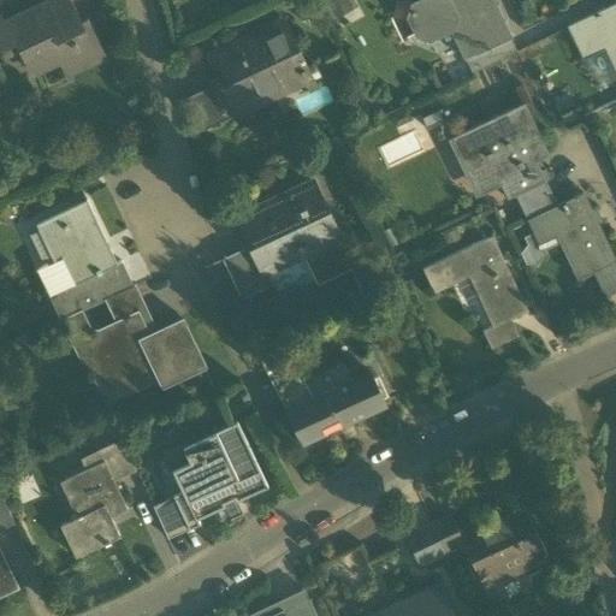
[(30,55),(39,72),(59,61),(60,61),(60,60),(78,52),(84,64),(105,54),(88,18),(82,21),(71,0),(46,0),(51,9),(45,11),(42,6),(5,24),(16,45),(19,43),(25,58),(30,55)]
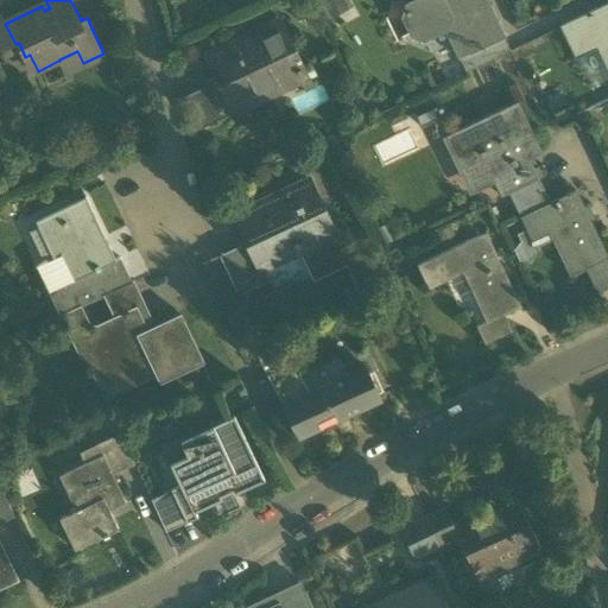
[(348,0),(316,0),(328,20),(353,7),(348,0)]
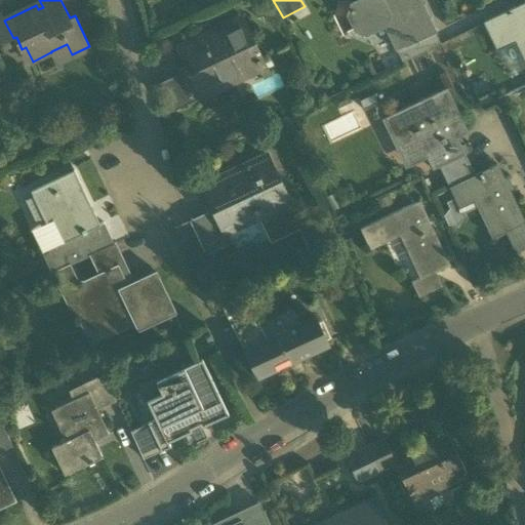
[(386,25),(398,50),(435,33),(418,0),(360,0),(352,4),(349,15),(356,30),(367,34),(386,25)]
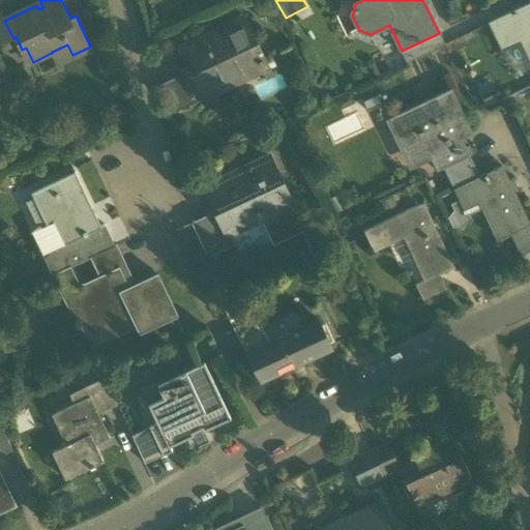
[(529,59),(529,2),(490,23),(502,49),(504,48),(521,39),(529,59)]
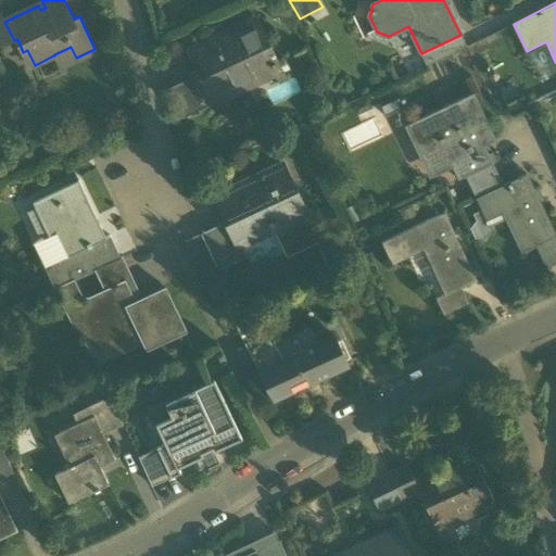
[(2,15),(0,15),(0,47),(14,40),(4,22),(2,15)]
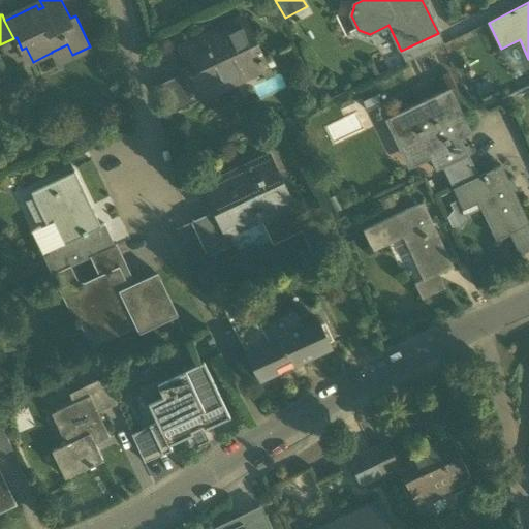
[(193,74),(204,97),(236,82),(232,76),(263,62),(243,19),(181,48),(191,69),(193,74)]
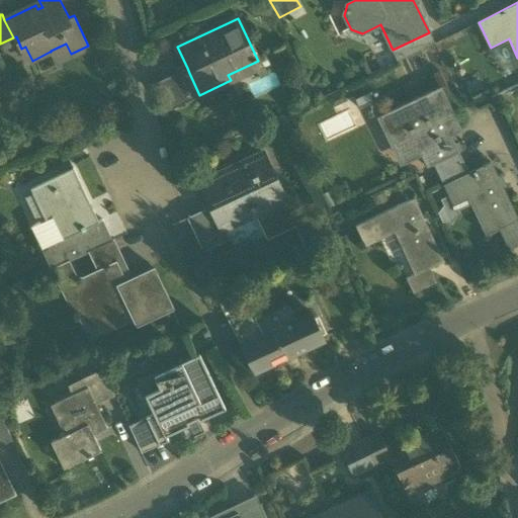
[(393,50),(398,61),(434,44),(429,32),(393,50)]
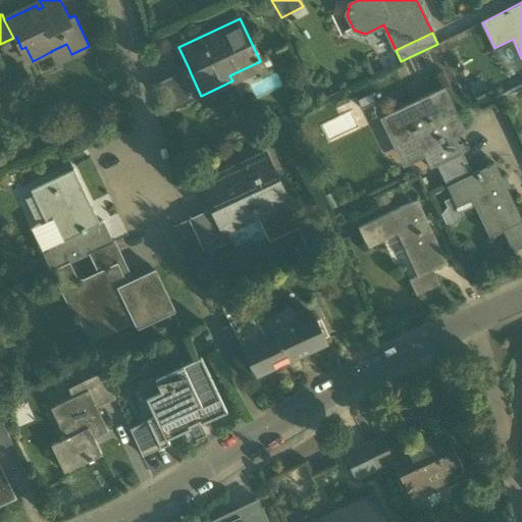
[(521,58),(513,39),(497,47),(508,71),(521,64),(521,58)]
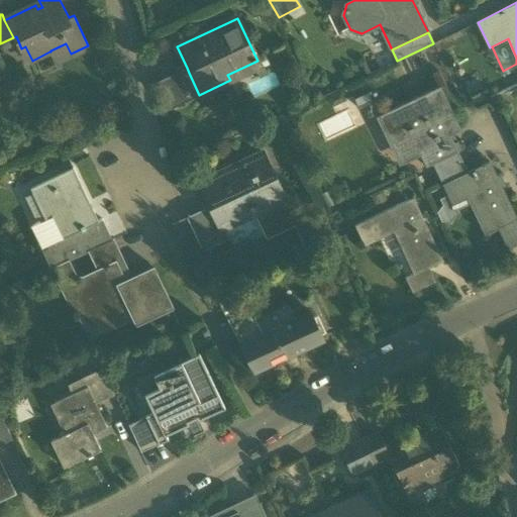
[(50,52),(49,52),(54,62),(71,54),(66,43),(50,50),(50,52)]
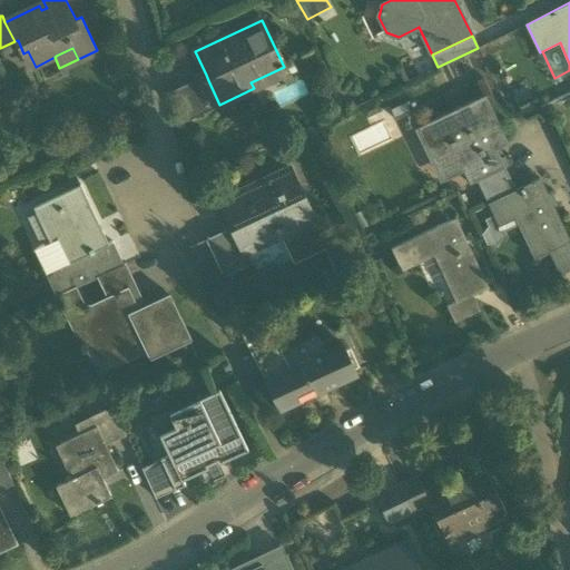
[(251,82),(254,88),(286,72),(284,67),(251,82)]
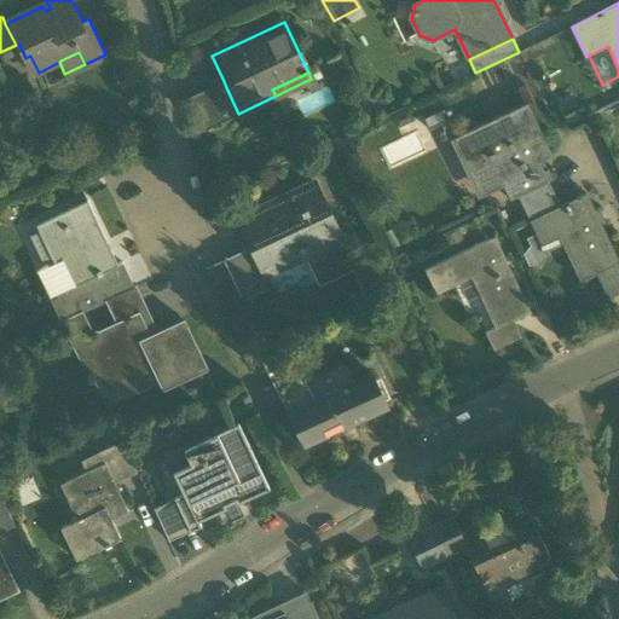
[(191,103),(204,129),(238,114),(226,87),(191,103)]
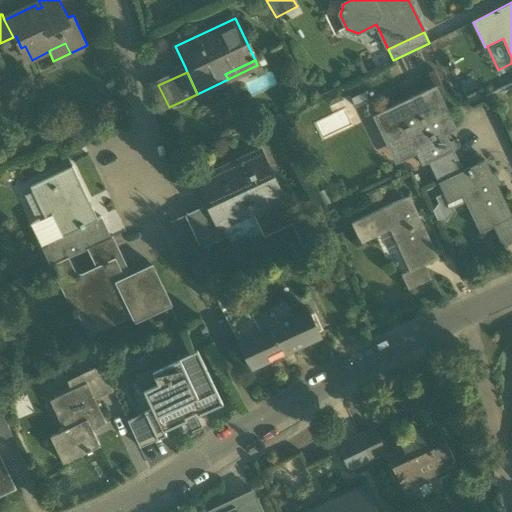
[(411,143),(422,166),(428,162),(454,150),(457,148),(453,140),(448,142),(445,135),(457,129),(436,86),(374,115),(392,152),(411,143)]
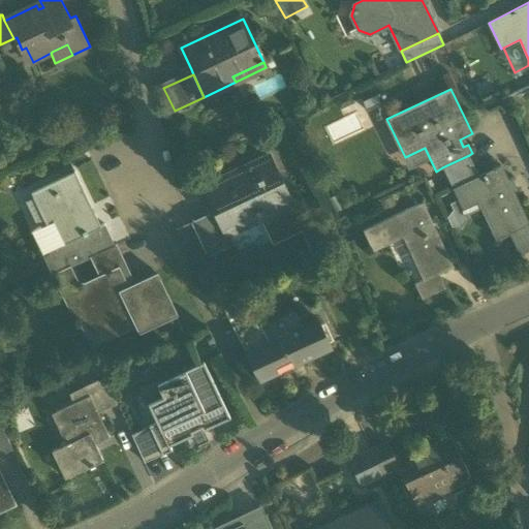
[(349,91),(334,98),(339,111),(354,103),(349,91)]
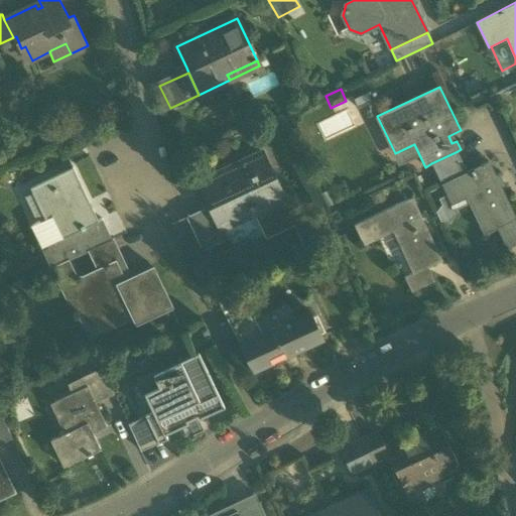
[(405,175),(425,167),(414,144),(395,153),(405,175)]
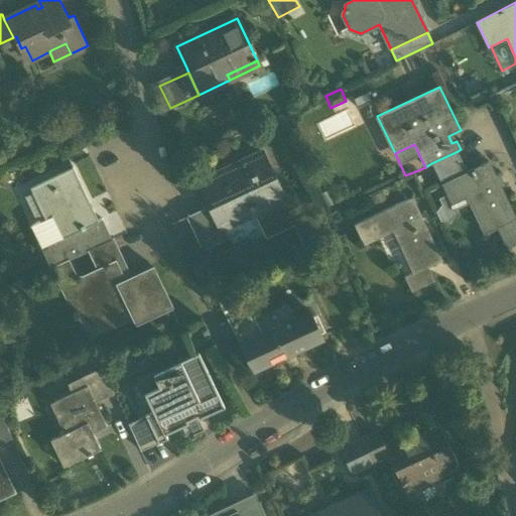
[(431,163),(441,184),(467,172),(458,151),(431,163)]
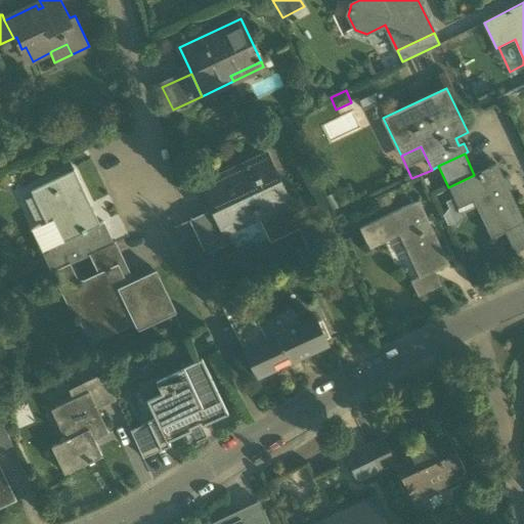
[(260,212),(272,237),(299,225),(265,155),(203,185),(214,209),(216,208),(225,229),(260,212)]
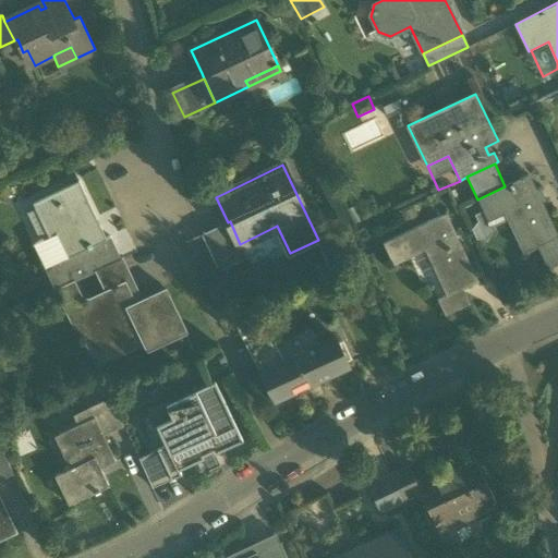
[(504,214),(522,253),(537,246),(557,237),(557,234),(529,174),(505,186),(477,199),(483,210),(488,221),(504,214)]
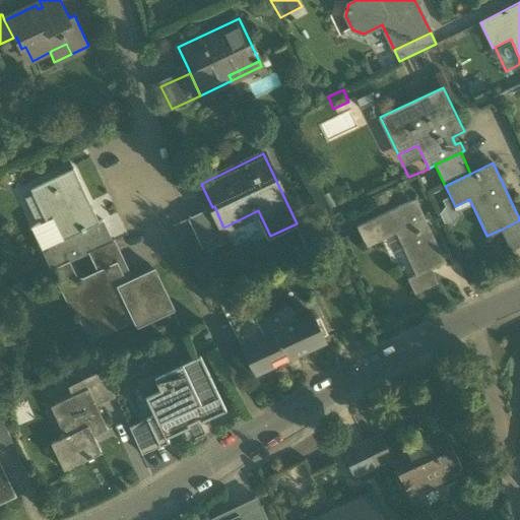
[(52,219),(62,240),(63,242),(74,237),(100,224),(100,223),(74,171),(31,191),(45,218),(47,221),(52,219)]
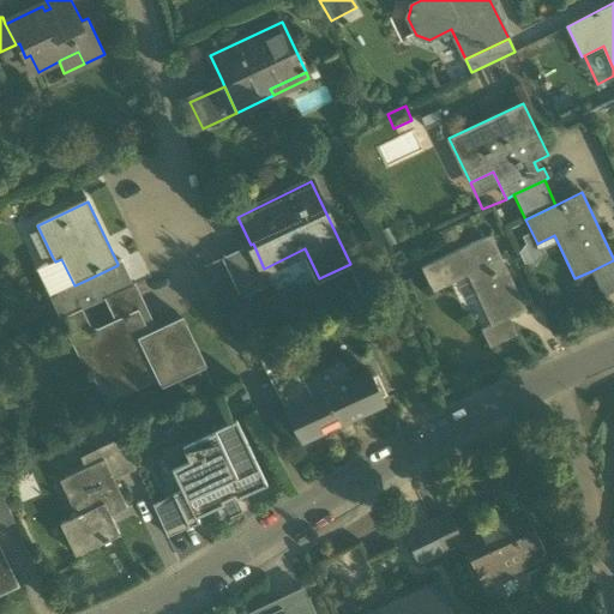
[(537,244),(531,232),(522,236),(525,244),(518,253),(523,264),(536,264),(542,254),(537,244)]
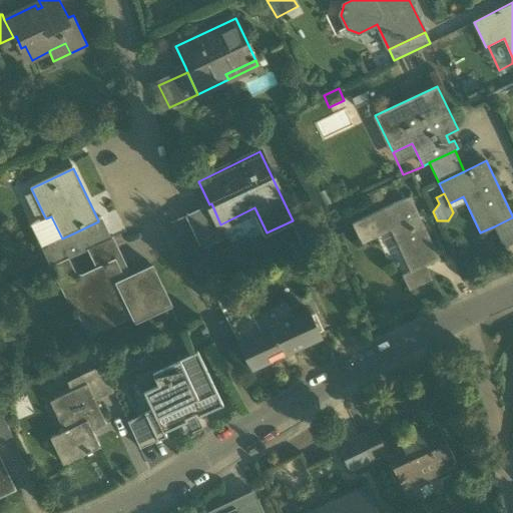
[(410,272),(411,274),(425,267),(440,260),(410,196),(353,224),(362,244),(390,230),(410,272)]
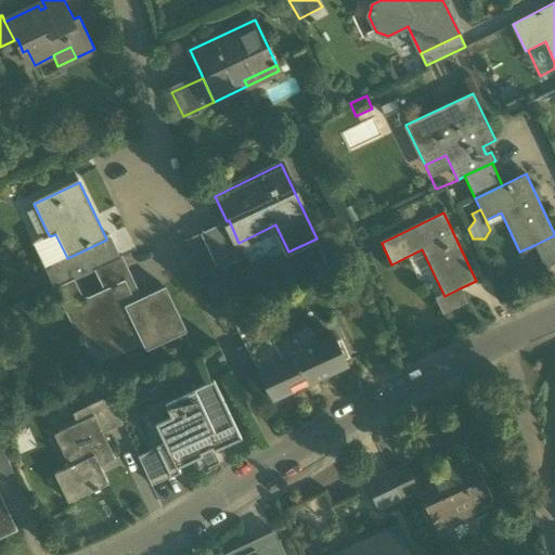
[(202,233),(219,269),(245,256),(239,243),(229,220),(227,221),(202,233)]
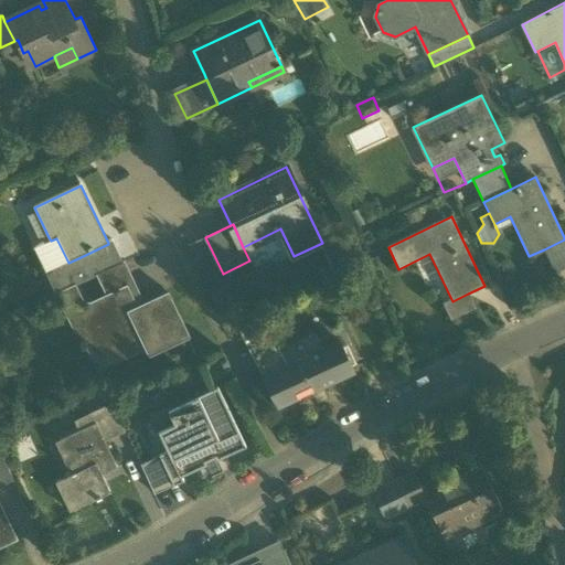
[(544,249),(555,273),(564,267),(564,236),(564,237),(564,240),(544,249)]
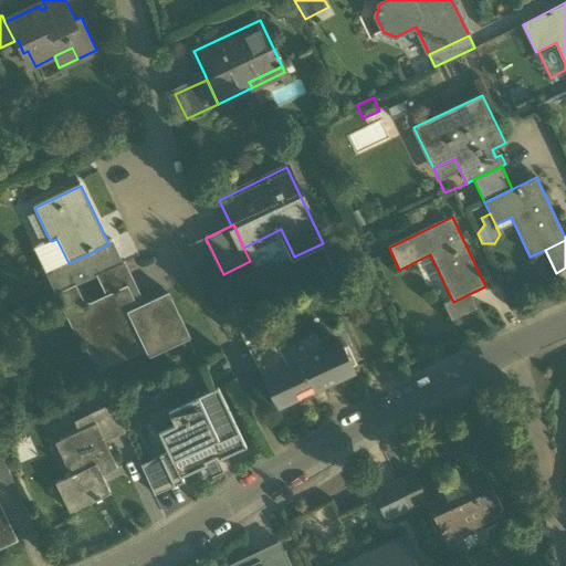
[(32,245),(45,272),(61,264),(67,261),(56,239),(51,241),(49,238),(32,245)]
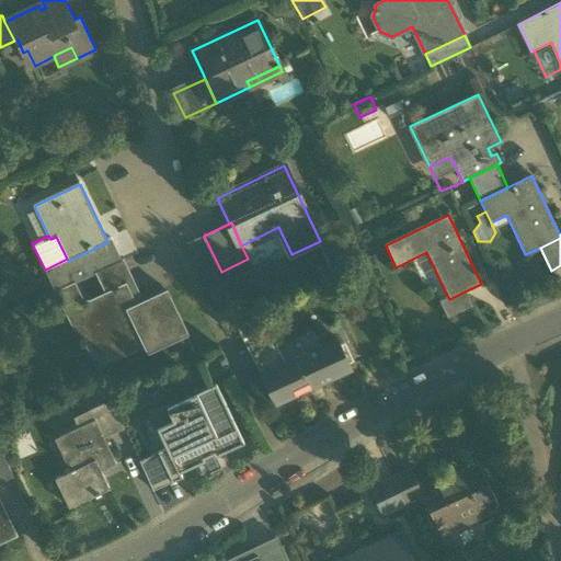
[(84,265),(90,276),(95,273),(122,261),(111,239),(107,241),(107,242),(80,255),(84,265)]
